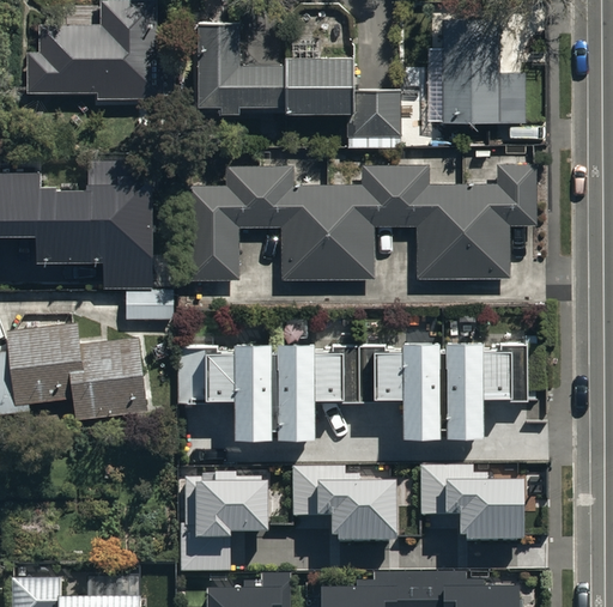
[(46,50),(28,50),(28,92),(96,92),(96,102),(164,102),(164,56),(157,56),(156,0),(99,0),(101,23),(46,23),(46,50)]
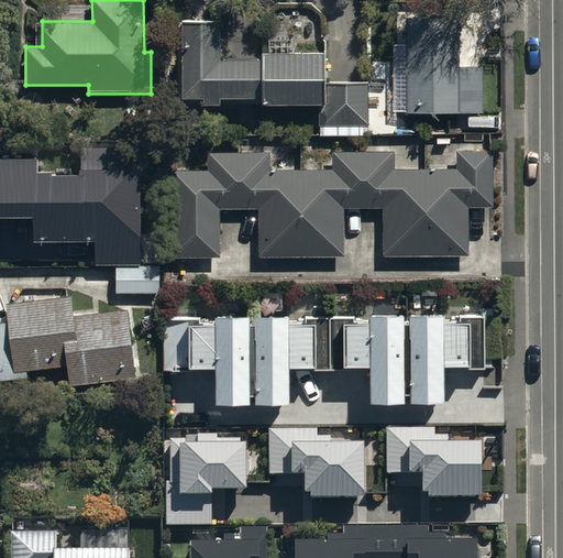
[(221,13),(181,13),(180,95),(200,95),(200,102),(220,102),(220,96),(258,96),(258,99),(318,100),(318,138),(367,138),(367,83),(326,83),(327,48),(262,47),(261,56),(221,56),(221,13)]
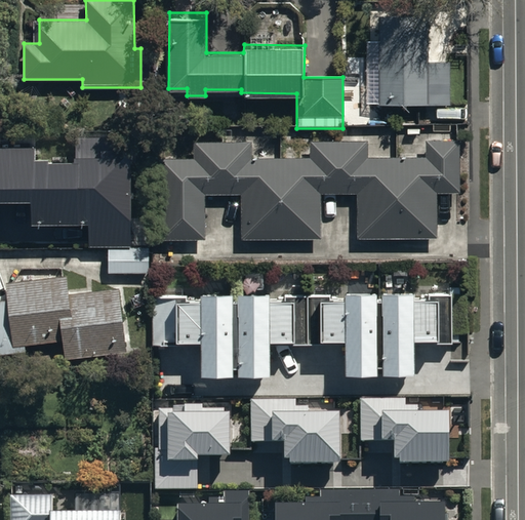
[(380,41),(365,41),(365,104),(450,104),(450,64),(431,64),(431,16),(380,16),(380,41)]
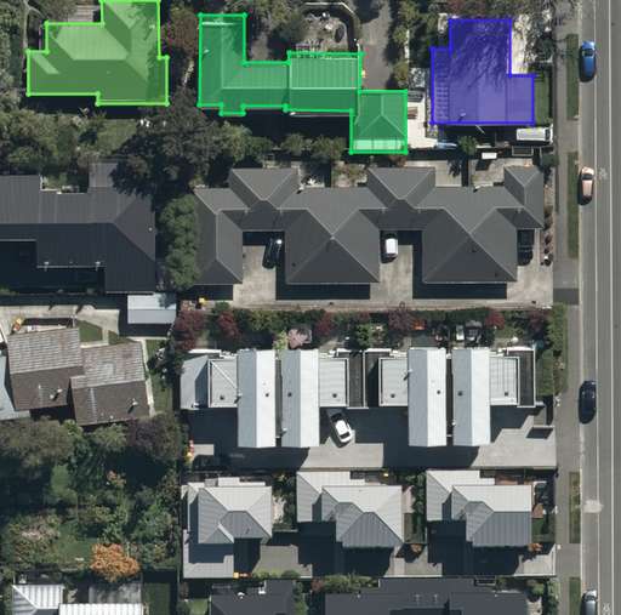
[(232,186),(188,186),(188,284),(241,284),(240,233),(283,233),(283,284),(380,284),(380,228),(420,228),(420,286),(514,286),(514,229),(543,229),(543,166),(505,166),(505,187),(436,187),(436,169),(368,169),(368,187),(298,187),(298,171),(232,171),(232,186)]
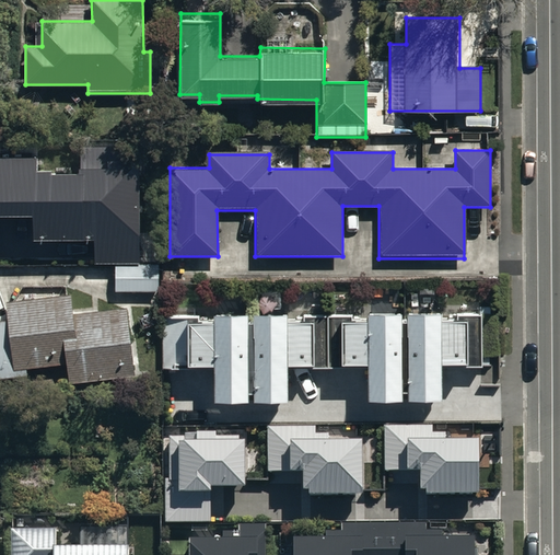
[(0,210),(41,210),(41,240),(96,239),(96,262),(137,262),(136,159),(81,159),(81,168),(37,169),(37,158),(0,158),(0,210)]
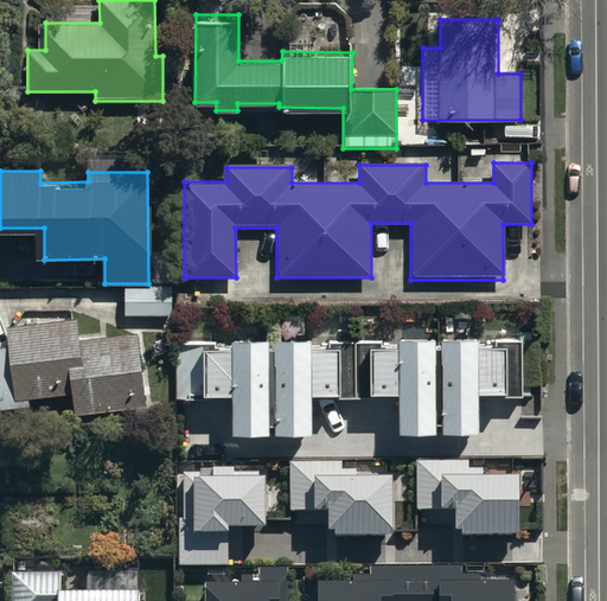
[(172,286),(125,287),(125,317),(172,315),(172,286)]
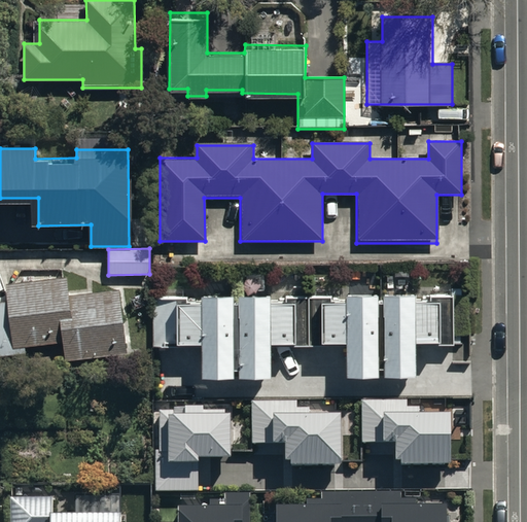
[(0,352),(61,345),(64,363),(127,356),(119,291),(68,298),(66,278),(4,285),(6,300),(0,300),(0,352)]
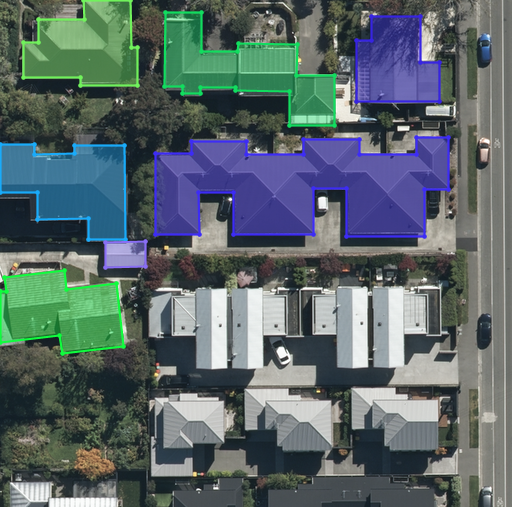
[(195,294),(149,294),(149,344),(193,343),(193,368),(264,367),(263,343),(335,343),(335,366),(403,365),(403,342),(441,341),(440,292),(403,292),(403,287),(334,287),(334,294),(263,295),(262,287),(195,288),(195,294)]
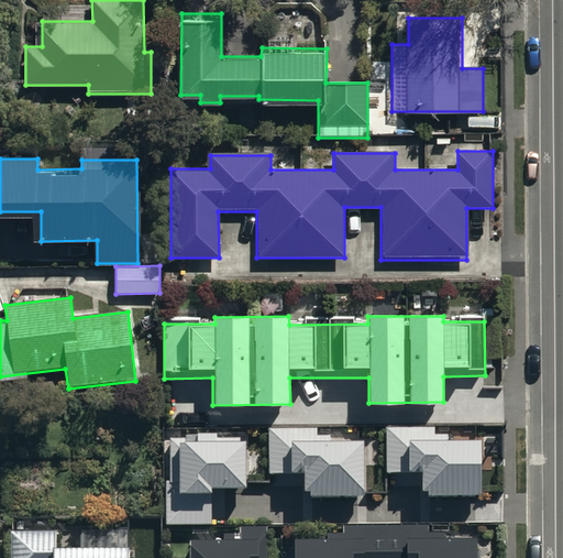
[(313,434),(269,434),(269,474),(311,474),(311,498),(353,498),(353,448),(326,448),(326,442),(313,442),(313,434)]
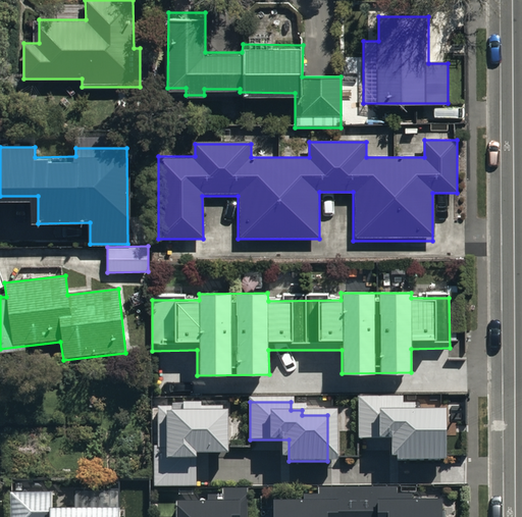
[(400,403),(359,403),(359,441),(398,441),(398,462),(436,462),(436,416),(411,416),(411,411),(400,411),(400,403)]
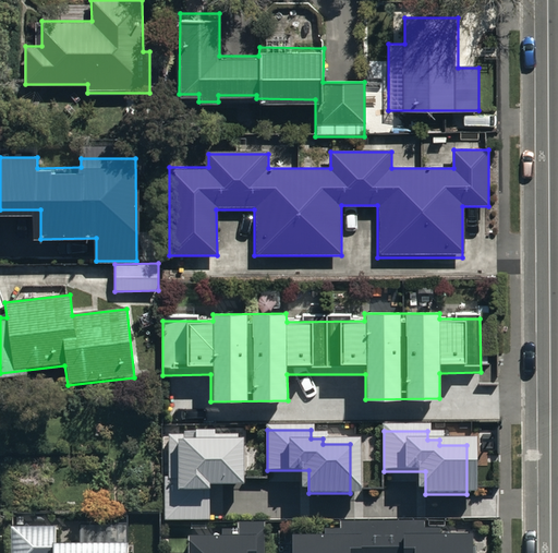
[(233,481),(233,442),(170,442),(170,482),(166,482),(166,519),(205,519),(205,481),(233,481)]
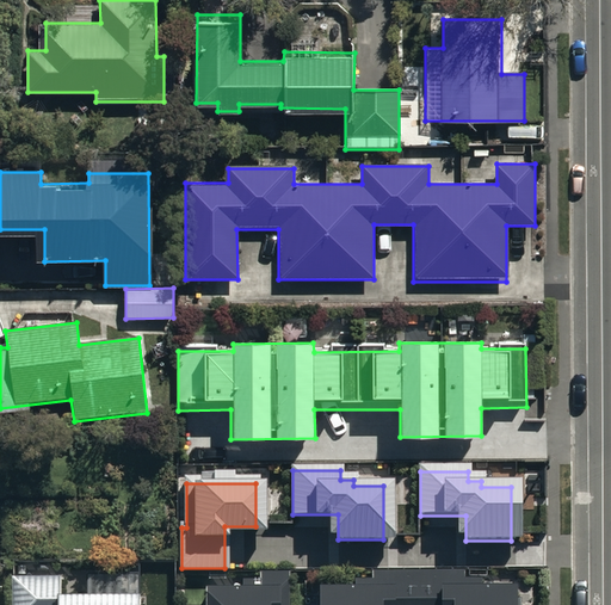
[(319,591),(318,604),(512,604),(512,588),(480,588),(480,581),(462,581),(462,574),(369,574),(369,582),(353,582),(353,591),(319,591)]
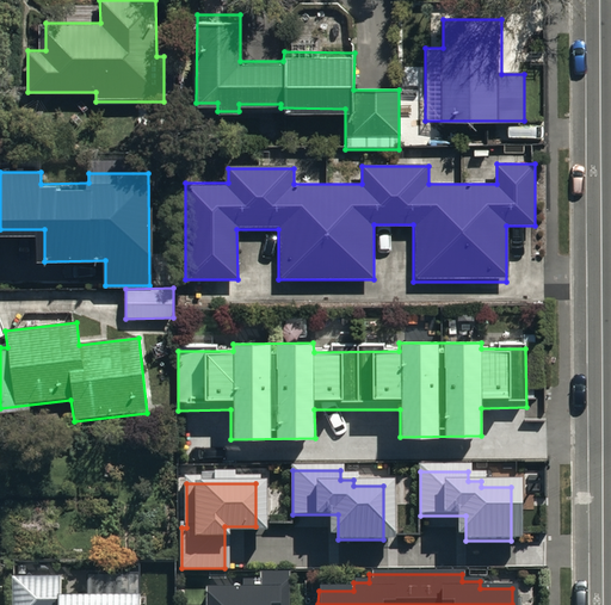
[(287,604),(288,575),(258,575),(258,582),(240,582),(240,591),(204,592),(204,604),(287,604)]
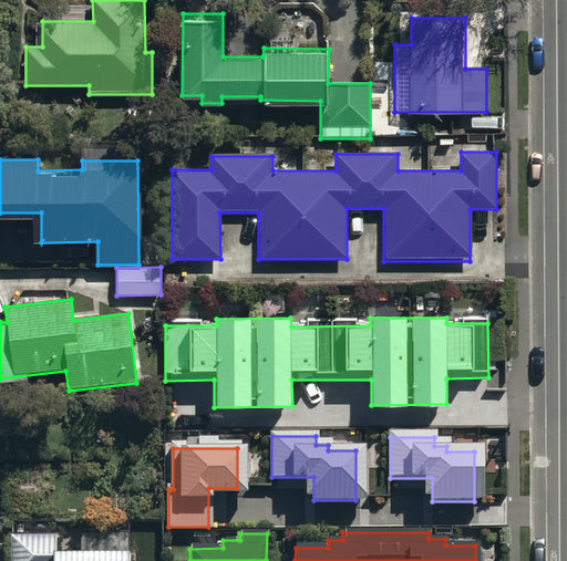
[(57,538),(11,538),(11,560),(131,560),(131,551),(57,551),(57,538)]
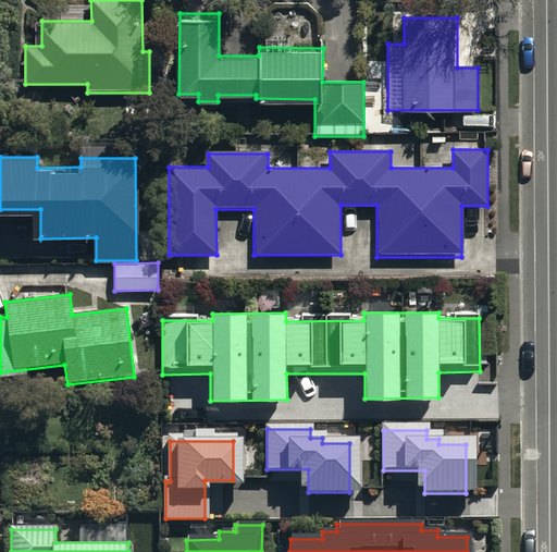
All buildings are outlined.
